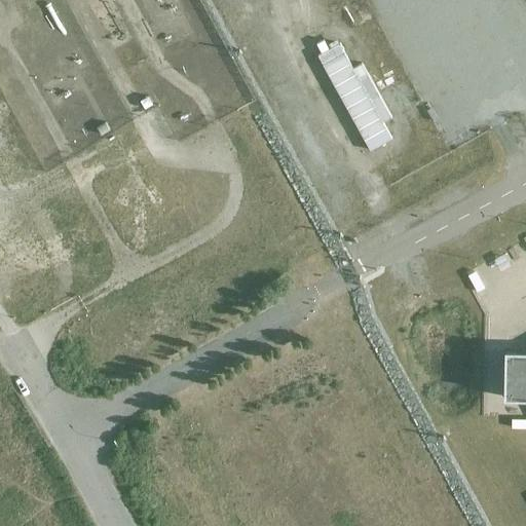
[(354,67),(341,43),(330,50),(325,40),(317,44),(324,53),(318,57),(372,150),(392,139),(384,125),(397,118),(365,62),(354,67)]
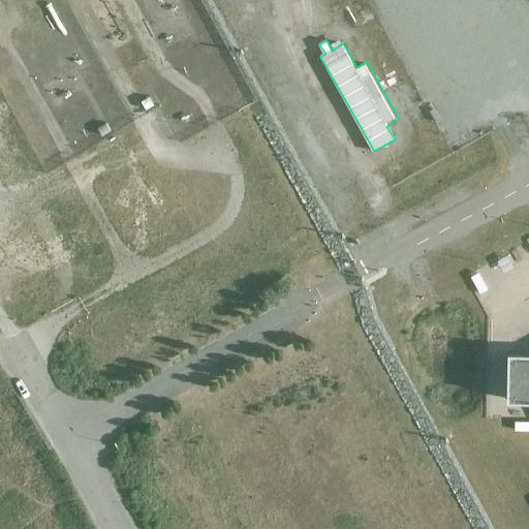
[(154,106),(150,98),(142,102),(146,111),(154,106)]
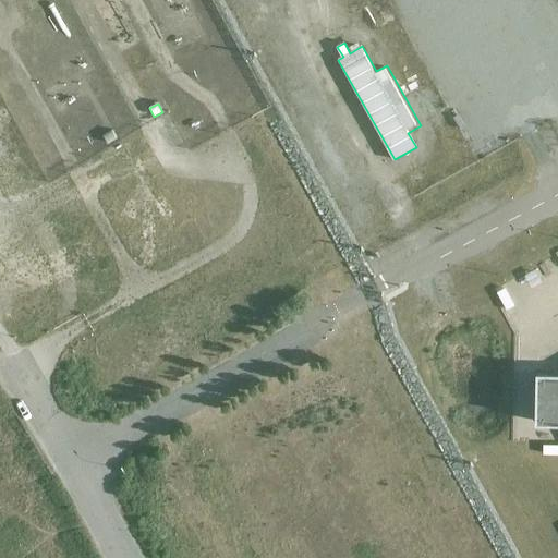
[(118,140),(112,131),(102,136),(108,145),(118,140)]
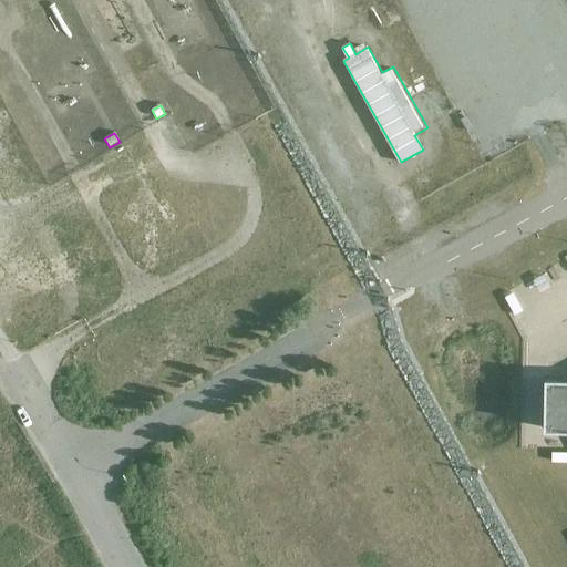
[(566,375),(545,375),(545,423),(566,423),(566,375)]
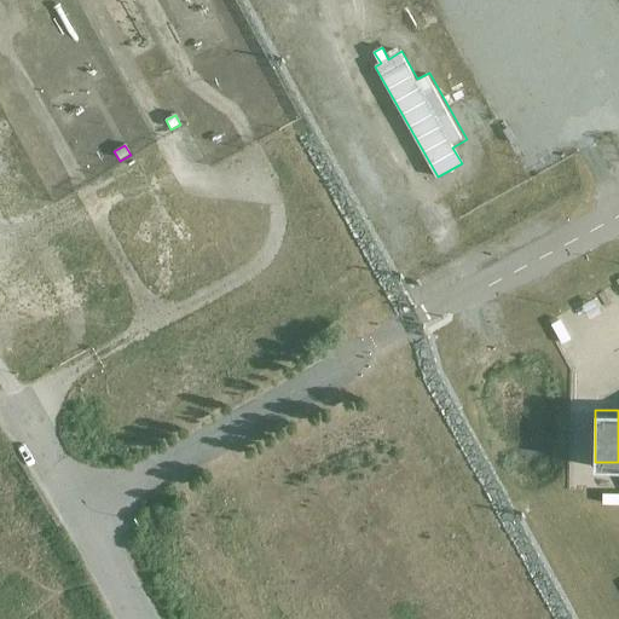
[(618,495),(605,495),(603,505),(618,507),(618,495)]
